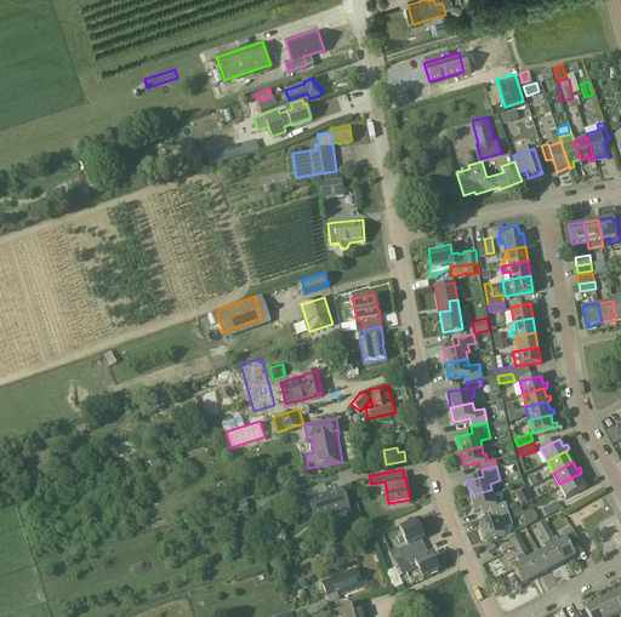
[(534,472),(528,475),(533,484),(539,480),(534,472)]
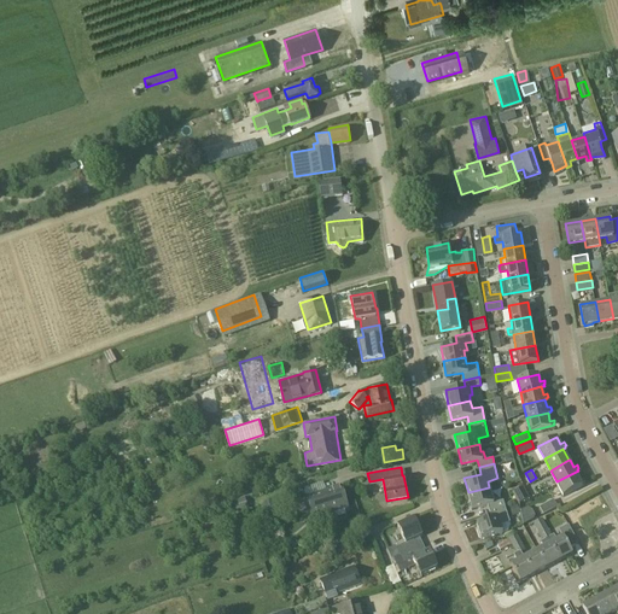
[(576,472),(557,481),(563,493),(584,483),(584,481),(586,480),(583,477),(579,479),(576,472)]
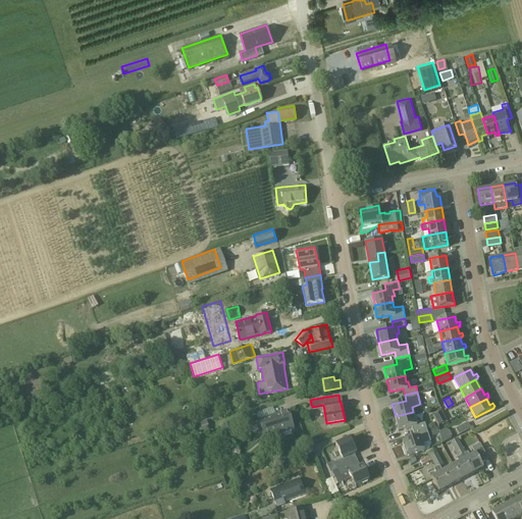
[(257,411),(259,418),(264,435),(294,426),(288,409),(274,413),(272,406),(257,411)]
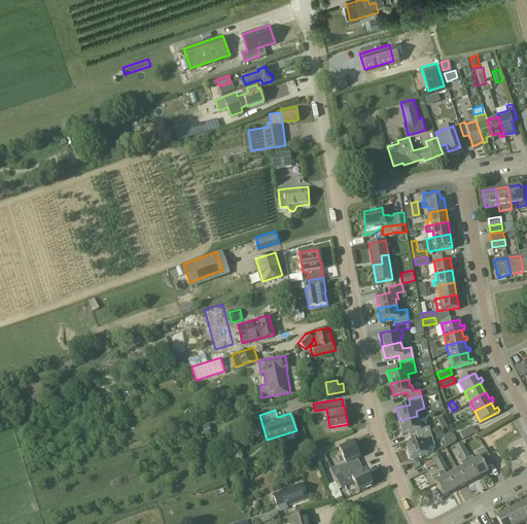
[(446,414),(437,419),(442,427),(451,423),(446,414)]
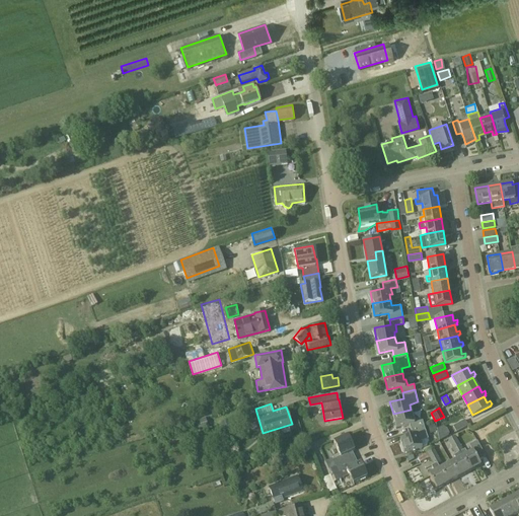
[(410,423),(412,429),(425,425),(423,419),(416,421),(415,415),(413,416),(411,410),(393,414),(396,427),(410,423)]
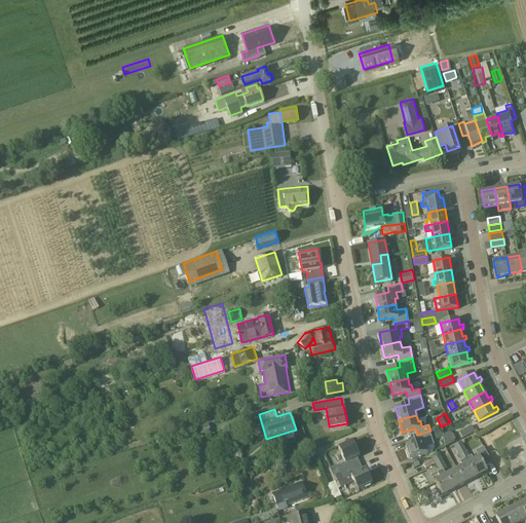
[(208,422),(195,426),(198,435),(211,431),(208,422)]
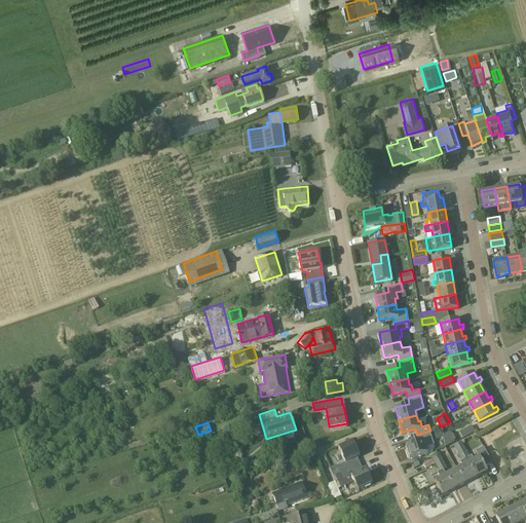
[(462,437),(467,434),(475,430),(472,423),(459,431),(462,437)]
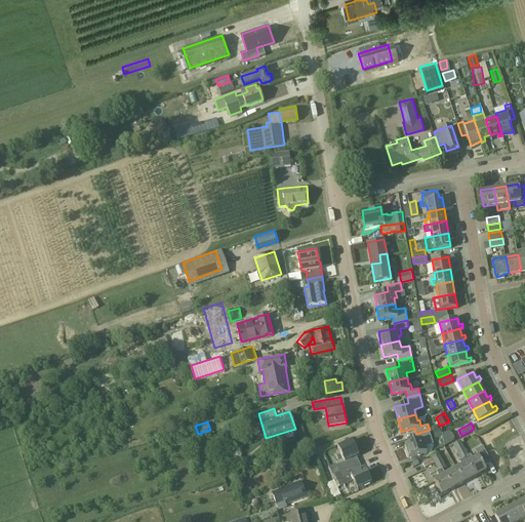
[(231,424),(225,426),(227,432),(233,430),(231,424)]
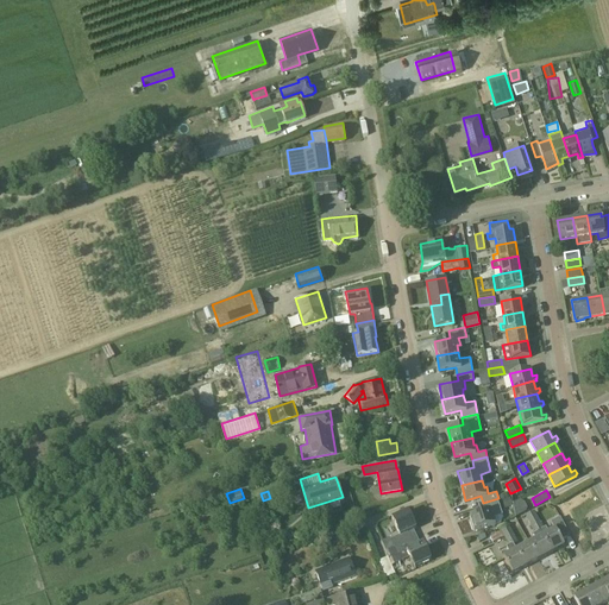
[(506,505),(512,503),(509,495),(502,497),(506,505)]
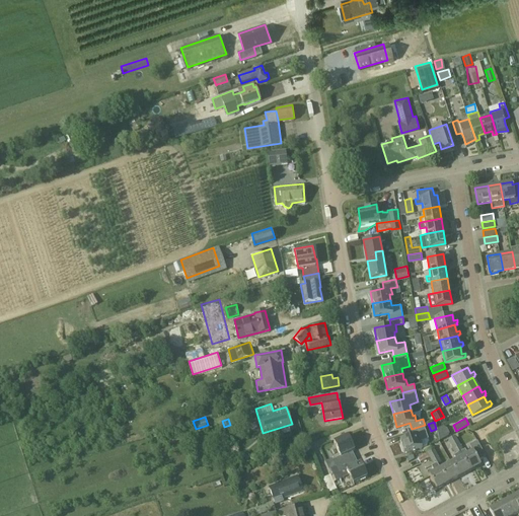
[(441,435),(449,432),(445,423),(437,427),(441,435)]
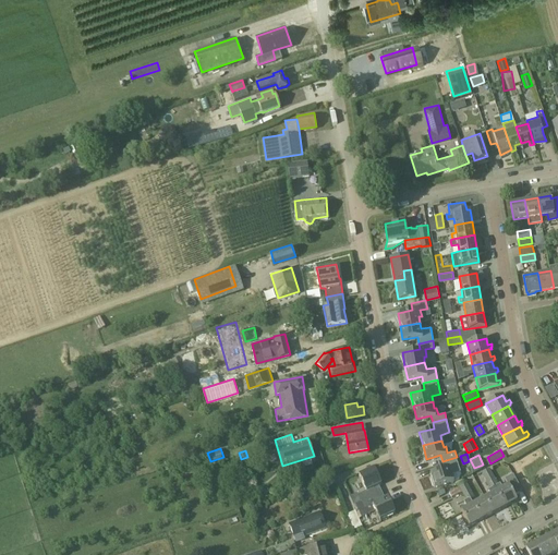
[(459,463),(457,457),(443,461),(445,468),(431,472),(435,485),(455,479),(452,473),(461,470),(459,463)]
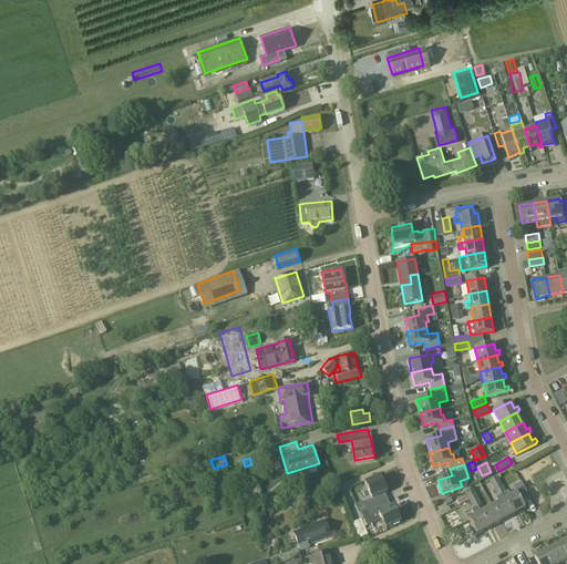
[(360,511),(384,500),(382,492),(388,490),(380,473),(366,481),(372,496),(357,504),(360,511)]
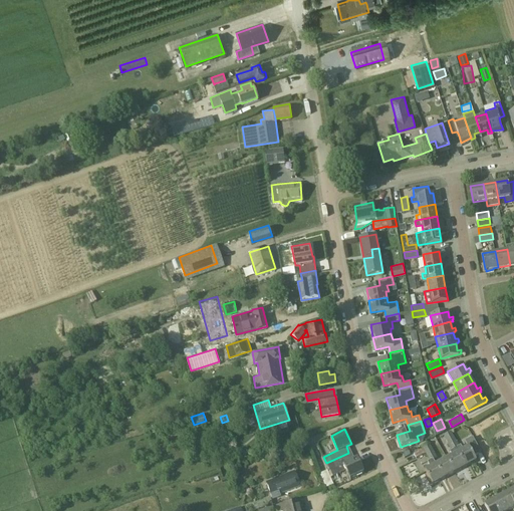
[(454,437),(451,430),(444,433),(448,441),(452,440),(451,439),(454,437)]
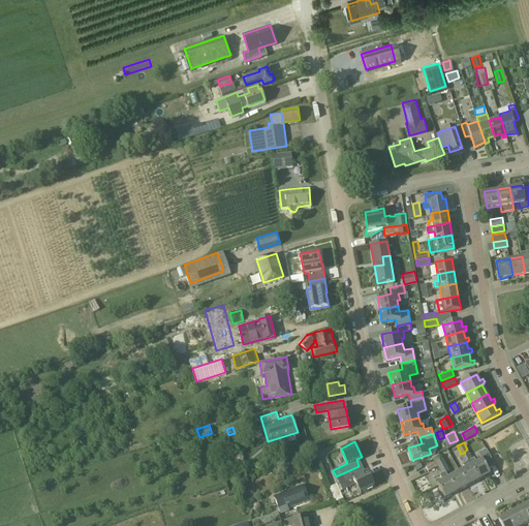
[(471,457),(467,450),(464,452),(465,453),(461,454),(465,461),(468,459),(479,478),(490,472),(488,468),(495,464),(487,449),(478,453),(481,458),(476,461),(474,456),(471,457)]
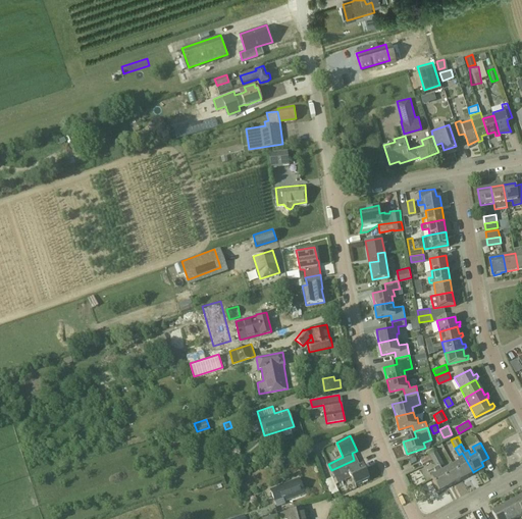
[(435,449),(429,452),(429,453),(432,458),(433,460),(436,459),(435,457),(438,456),(435,449)]
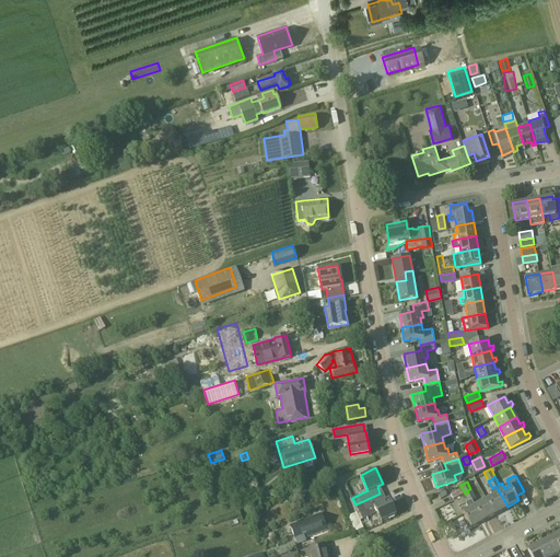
[(453,497),(464,491),(461,486),(451,492),(453,497)]
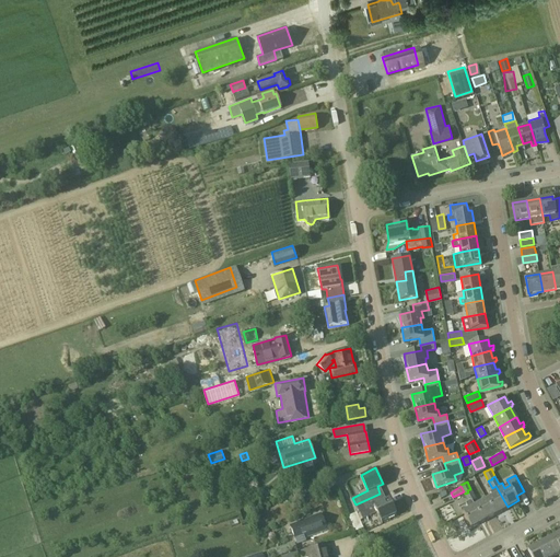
[(492,495),(487,497),(496,513),(508,507),(496,486),(492,488),(489,489),(492,495)]
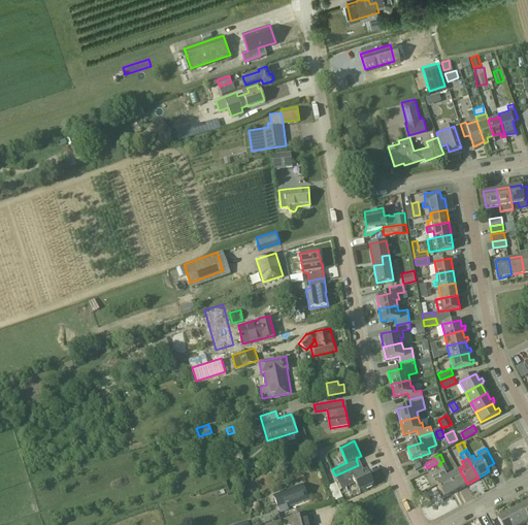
[(441,464),(438,465),(441,471),(442,472),(446,470),(449,469),(443,461),(440,462),(441,464)]
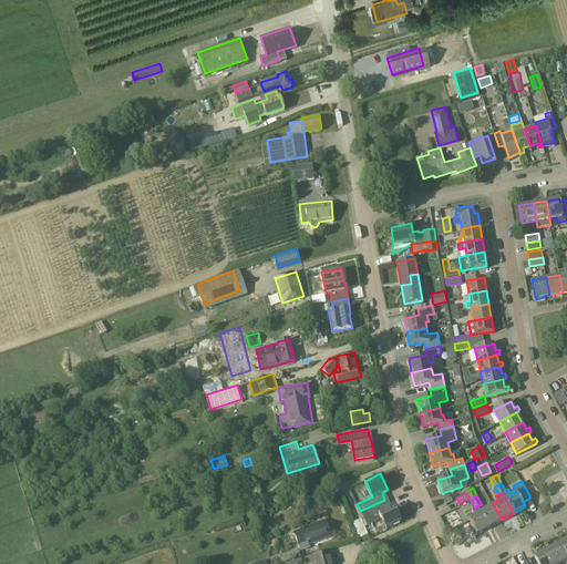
[(388,506),(384,500),(360,511),(367,525),(382,518),(387,526),(401,520),(394,503),(388,506)]
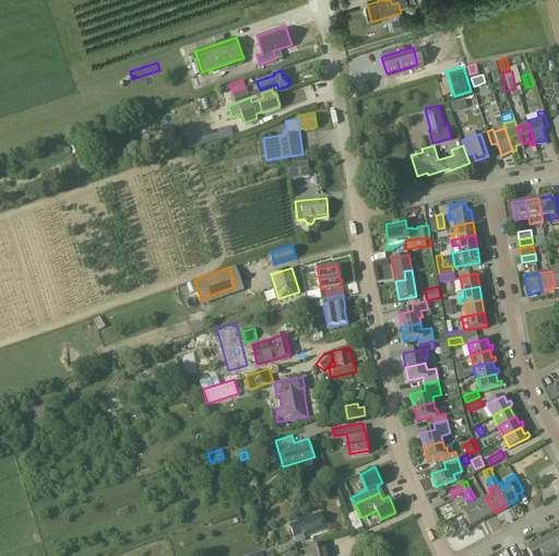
[(486,496),(474,503),(483,519),(495,512),(486,496)]
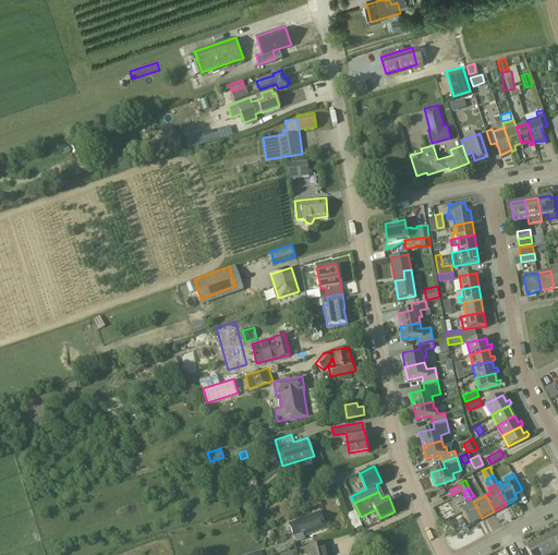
[(482,518),(473,502),(471,497),(468,499),(466,498),(463,499),(466,506),(461,508),(470,525),(482,518)]
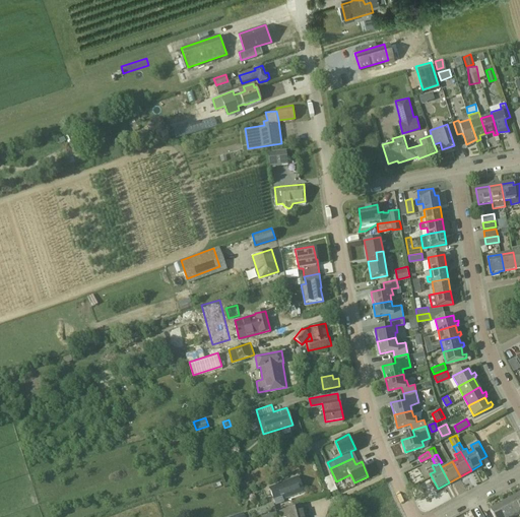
[(283,501),(282,497),(303,490),(298,474),(276,482),(277,483),(269,487),(275,504),(283,501)]
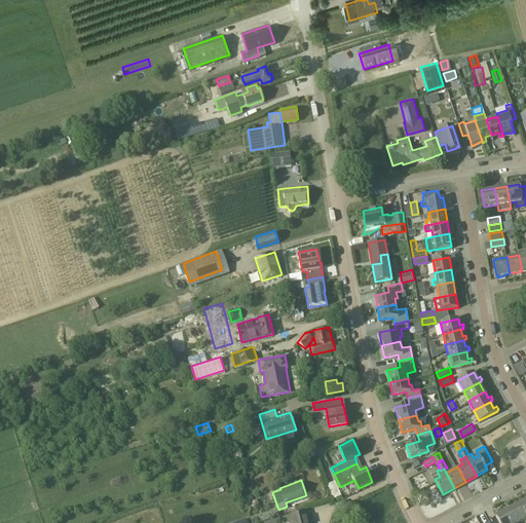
[(518,502),(506,508),(515,522),(516,522),(525,518),(518,502)]
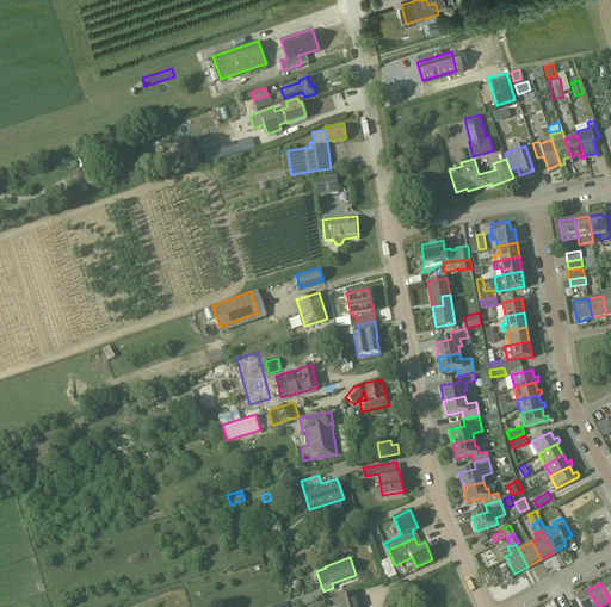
[(598,606),(588,589),(575,598),(580,606),(598,606)]
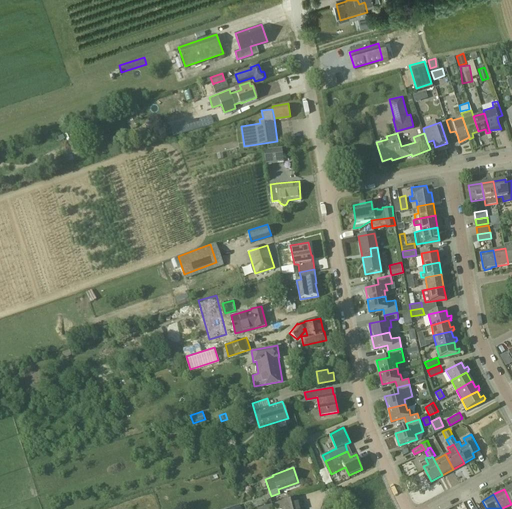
[(246,508),(257,505),(271,500),(269,495),(244,503),(246,508)]
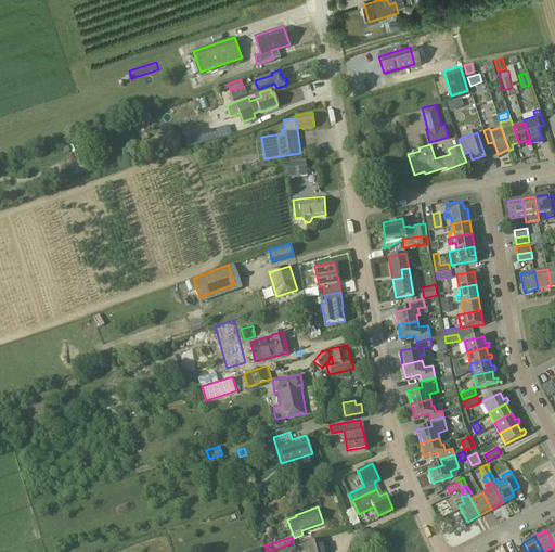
[(328,551),(325,537),(315,539),(298,543),(299,551),(297,551),(328,551)]
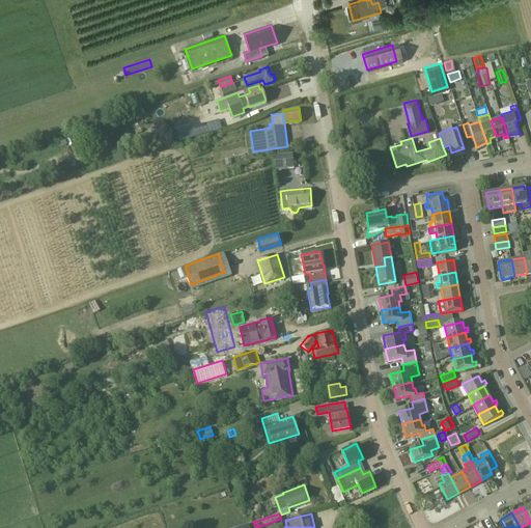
[(468,523),(470,527),(471,527),(483,524),(481,518),(468,523)]
